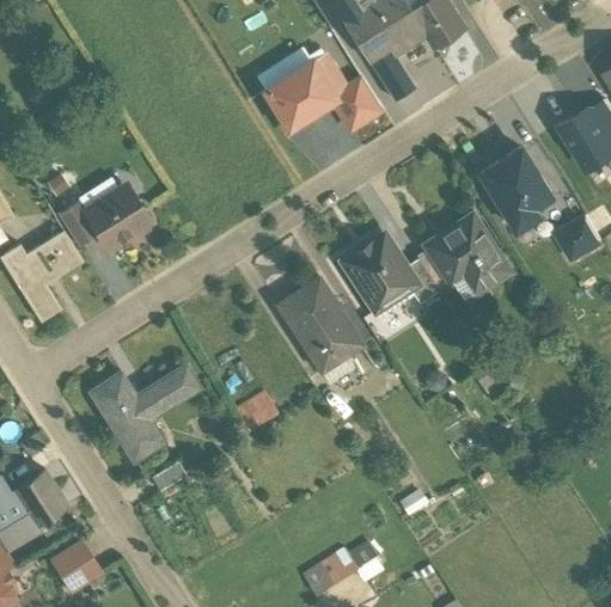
[(343,12),(336,0),(315,0),(329,22),(341,14),(343,12)]
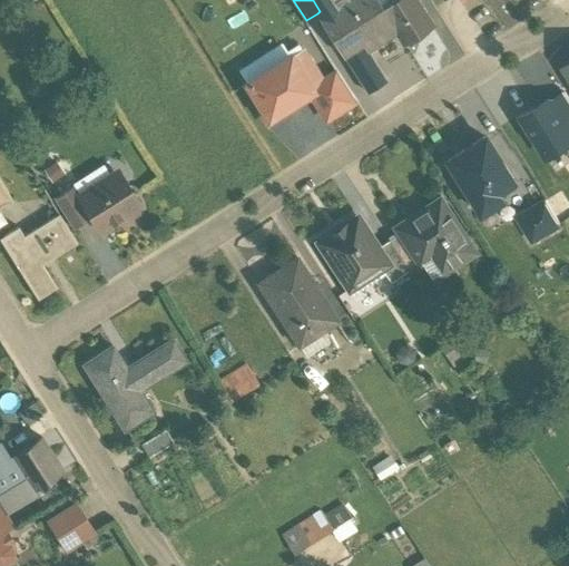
[(384,11),(385,10),(379,0),(336,0),(329,6),(320,11),(317,13),(344,56),(372,39),(375,45),(398,30),(386,11),(385,12),(384,11)]
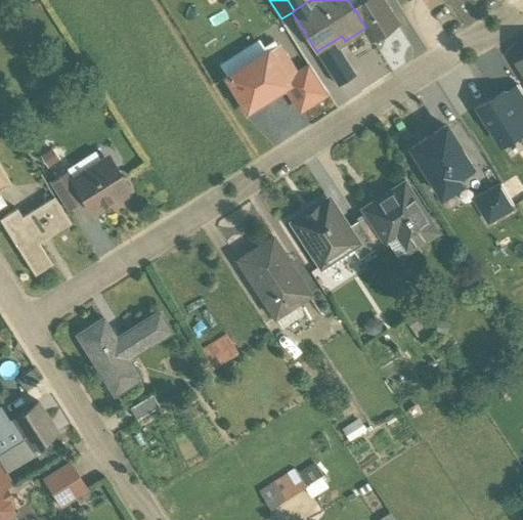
[(368,0),(354,9),(353,10),(354,11),(355,10),(365,28),(373,38),(397,23),(383,0),(368,0)]
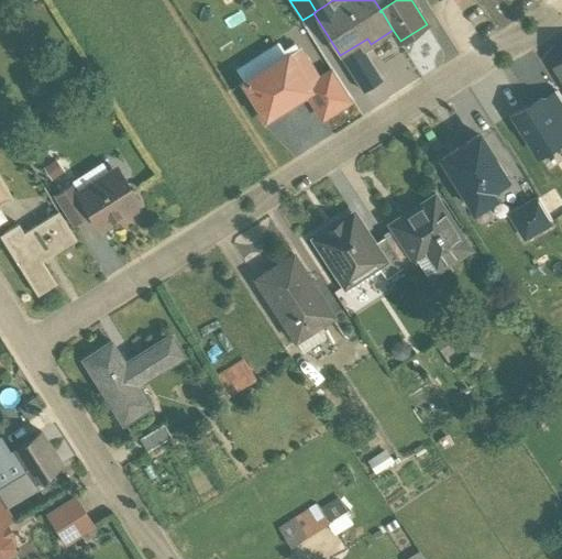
[(299,48),(245,84),(266,116),(308,89),(320,81),(299,48)]
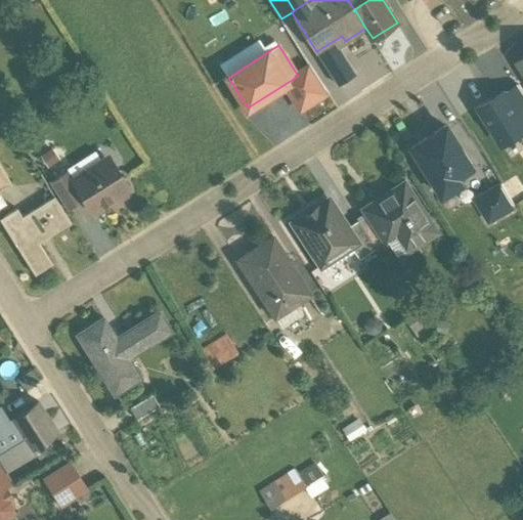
[(298,76),(287,83),(302,109),(328,92),(312,68),(298,76)]
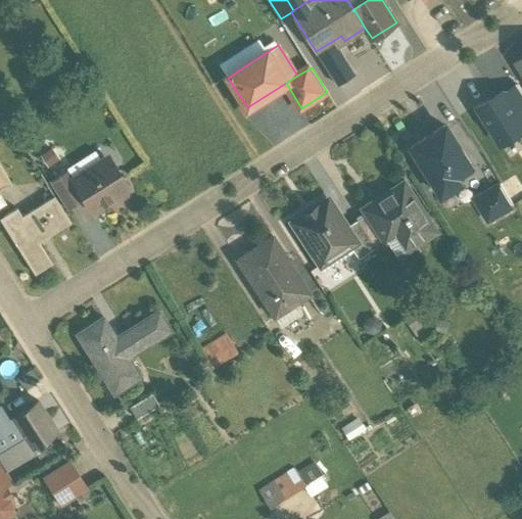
[(521,89),(518,84),(504,93),(521,119),(521,89)]
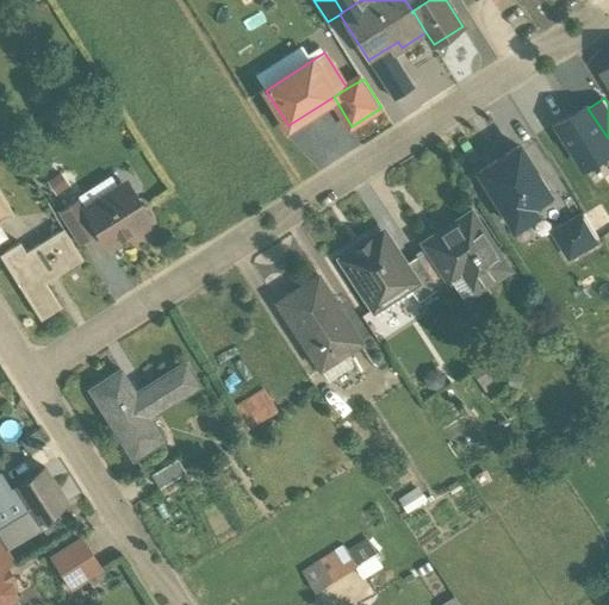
[(588,108),(586,106),(557,125),(585,169),(608,154),(608,138),(588,108)]
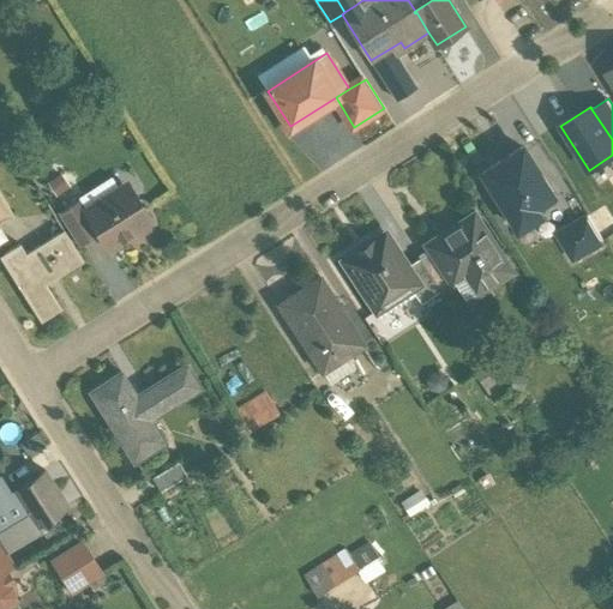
[(556,197),(524,149),(485,175),(522,230),(542,216),(538,209),(556,197)]
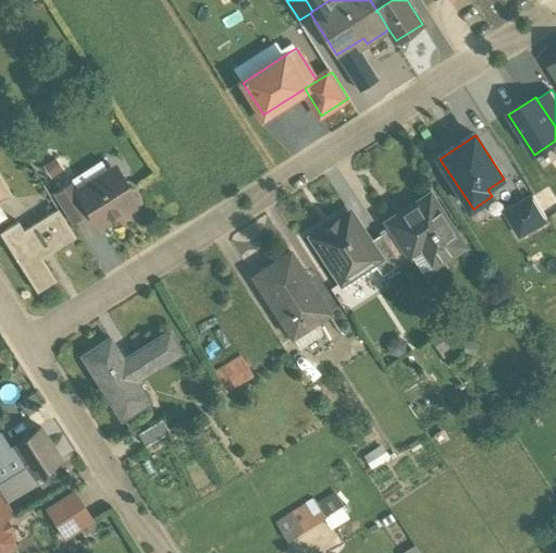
[(78,192),(77,192),(90,212),(99,224),(122,210),(126,211),(133,208),(134,203),(137,200),(116,168),(78,192)]
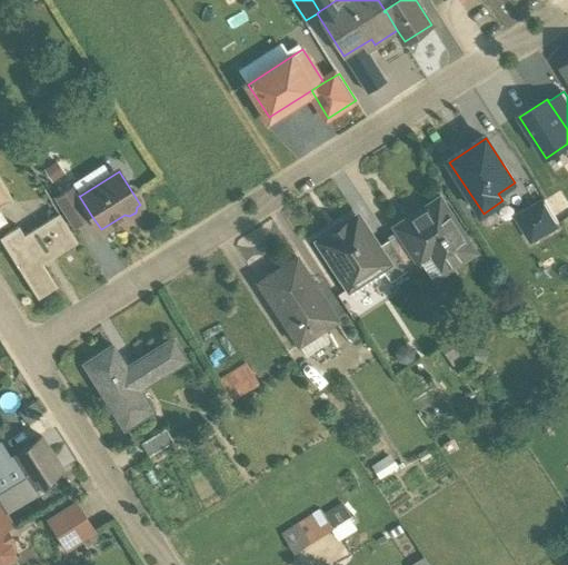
[(0,210),(13,202),(0,180),(0,210)]
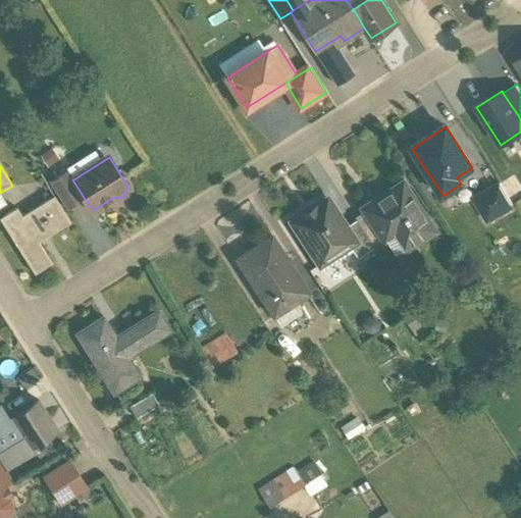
[(73,179),(67,169),(50,180),(68,210),(85,199),(72,179),(73,179)]
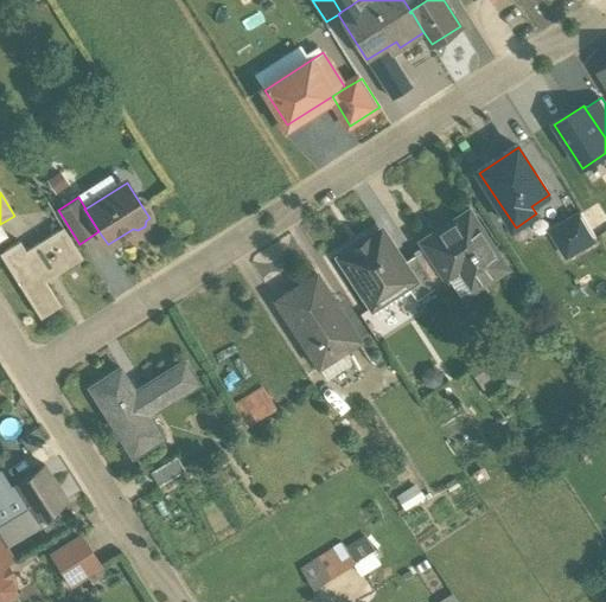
[(470,212),(425,242),(428,249),(450,280),(451,279),(465,269),(476,287),(477,287),(506,268),(470,212)]
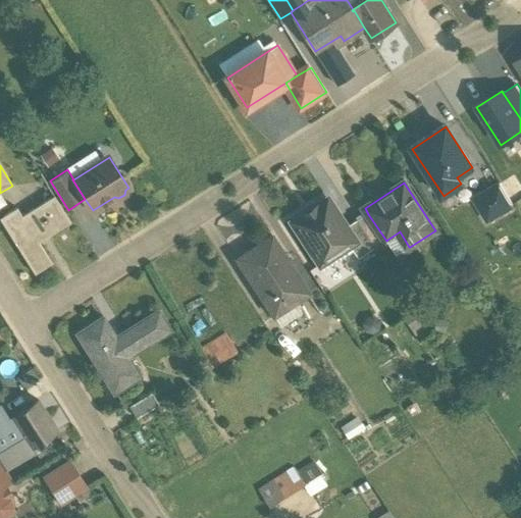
[(514,206),(499,184),(471,201),(486,224),(514,206)]
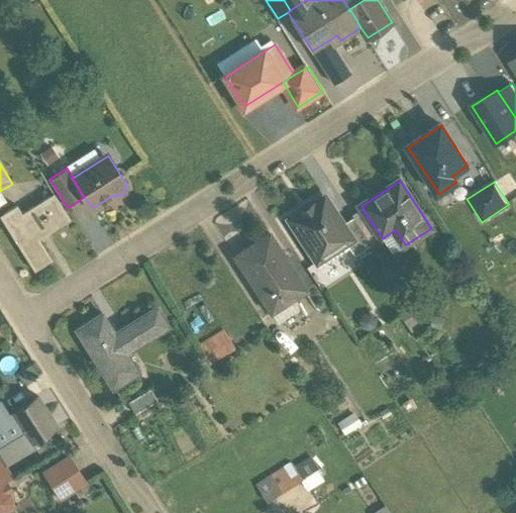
[(54,195),(22,215),(17,207),(0,217),(35,273),(52,262),(39,241),(71,221),(54,195)]
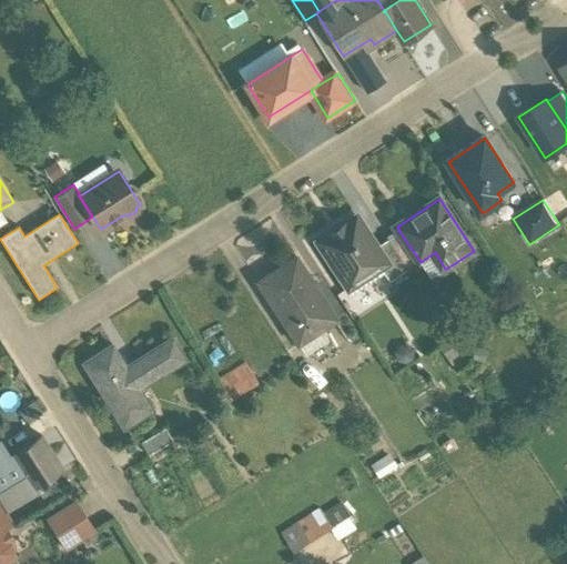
[(360,217),(342,228),(344,231),(323,244),(351,288),(383,268),(390,263),(378,247),(360,217)]
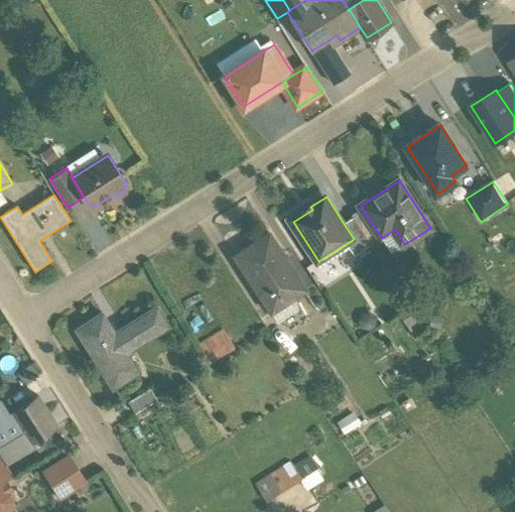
[(382,238),(364,212),(354,218),(372,245),(382,238)]
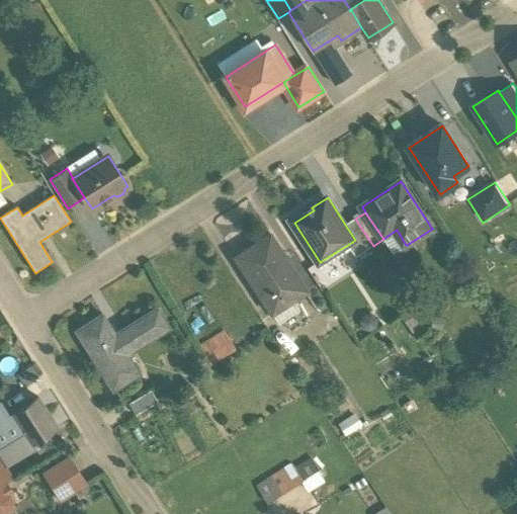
[(373,246),(355,219),(345,225),(355,240),(349,244),(357,256),(373,246)]
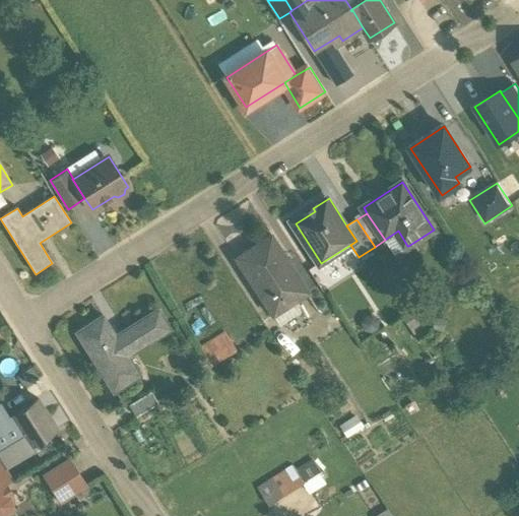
[(398,231),(386,239),(395,254),(407,246),(398,231)]
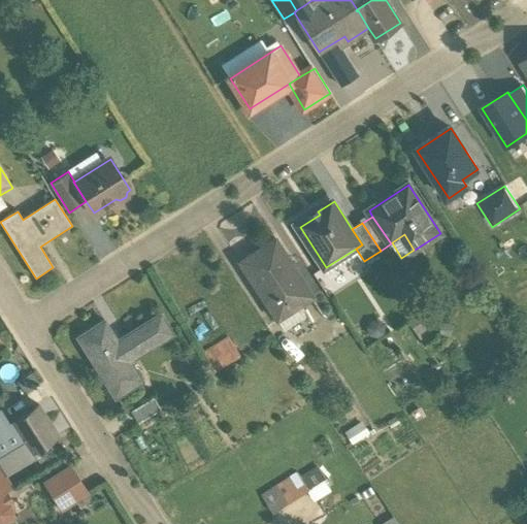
[(289,269),(271,241),(240,262),(280,321),(316,296),(294,265),(289,269)]
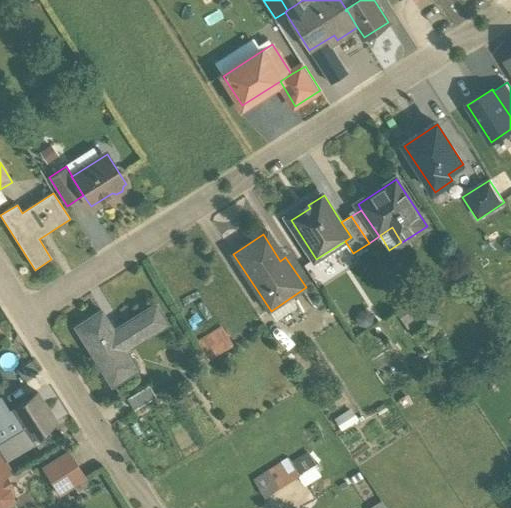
[(157,304),(115,331),(103,312),(76,328),(113,387),(133,374),(121,355),(169,324),(157,304)]
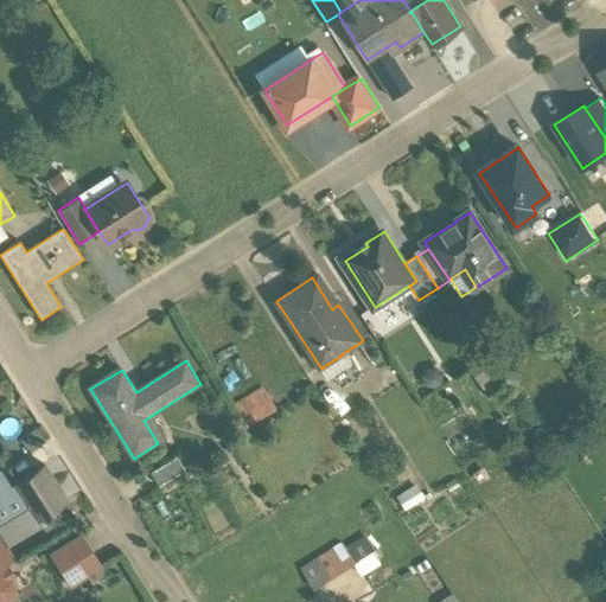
[(279,409),(266,390),(237,408),(250,427),(279,409)]
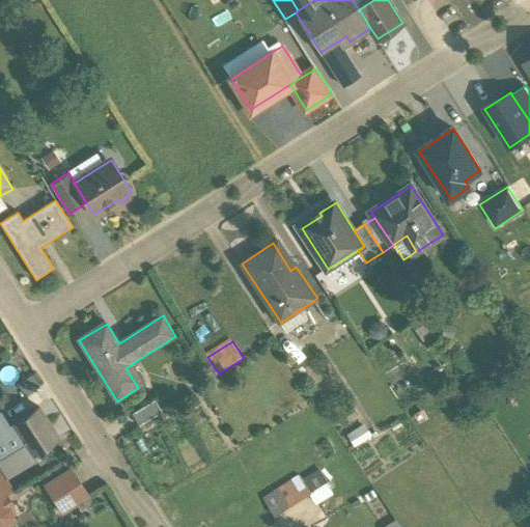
[(157,401),(134,416),(141,427),(164,414),(157,401)]
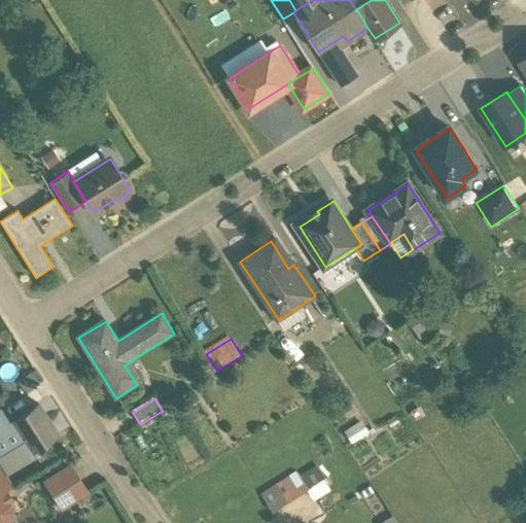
[(60,434),(39,403),(11,420),(13,423),(32,452),(33,452),(48,442),(60,434)]
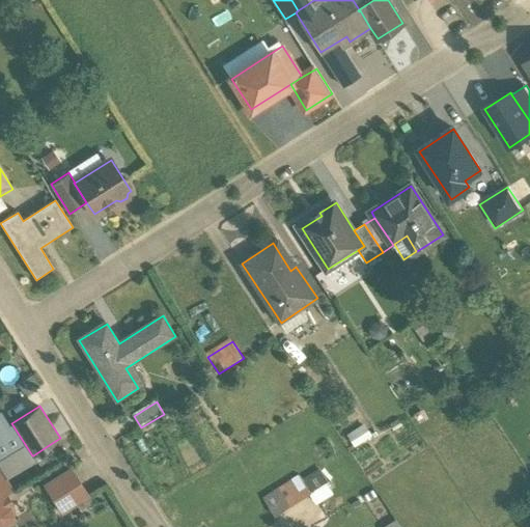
[(374,437),(367,425),(351,437),(359,447),(374,437)]
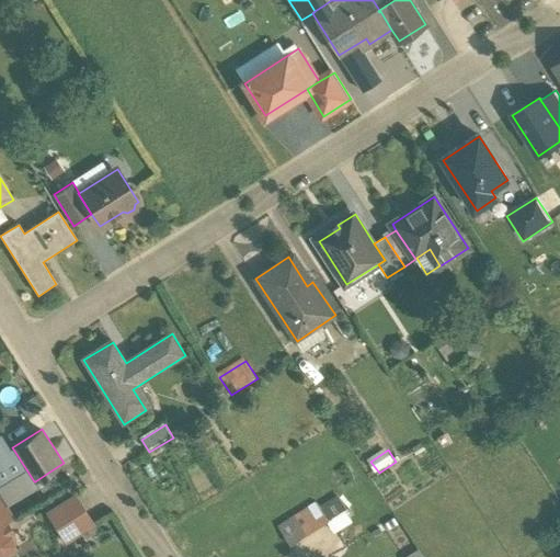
[(0,459),(0,493),(8,506),(40,487),(35,481),(34,481),(14,451),(9,454),(0,459)]
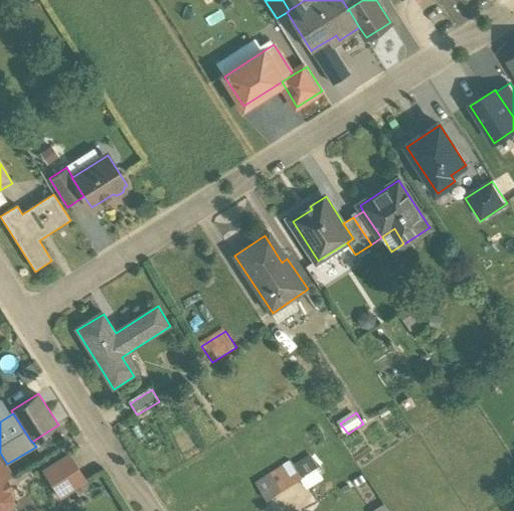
[(47,432),(32,442),(36,447),(51,438),(47,432)]
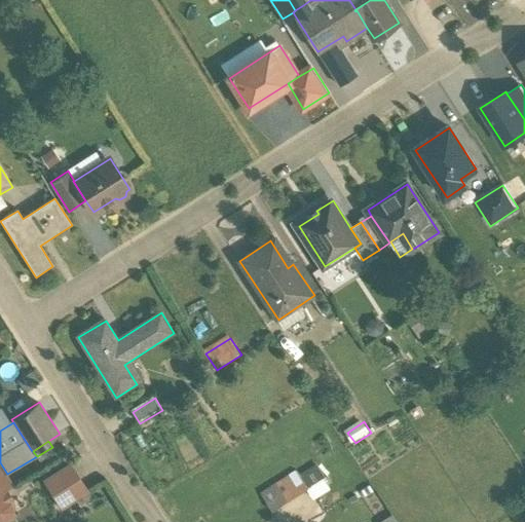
[(0,462),(0,486),(4,492),(14,485),(7,474),(0,462)]
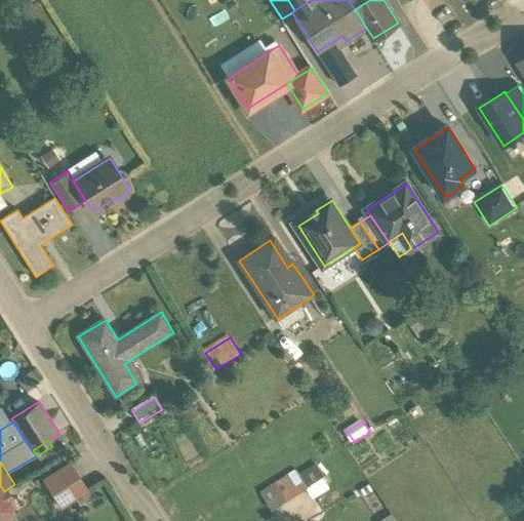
[(72,468),(47,483),(63,507),(86,491),(72,468)]
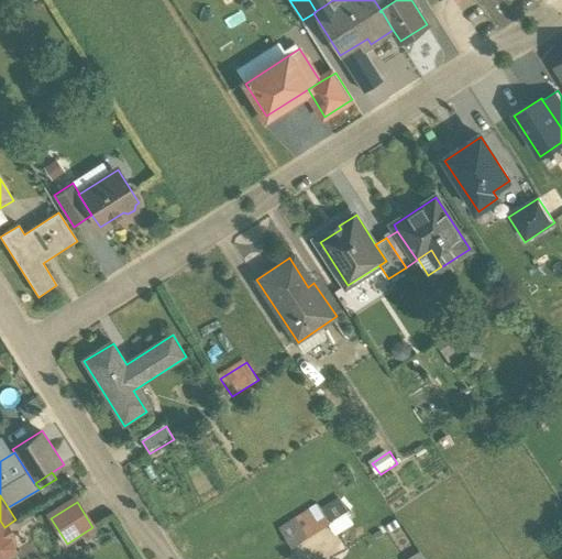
[(320,508),(282,533),(294,551),(350,515),(342,503),(324,514),(320,508)]
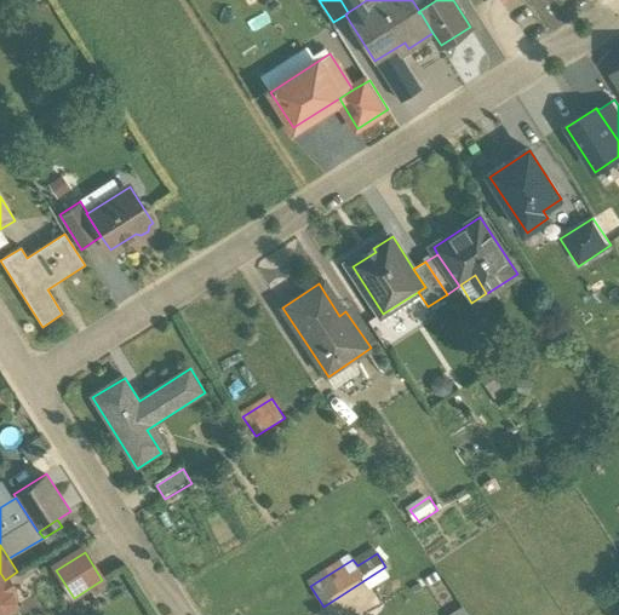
[(4,581),(0,582),(0,614),(9,614),(12,614),(15,605),(13,596),(4,581)]
